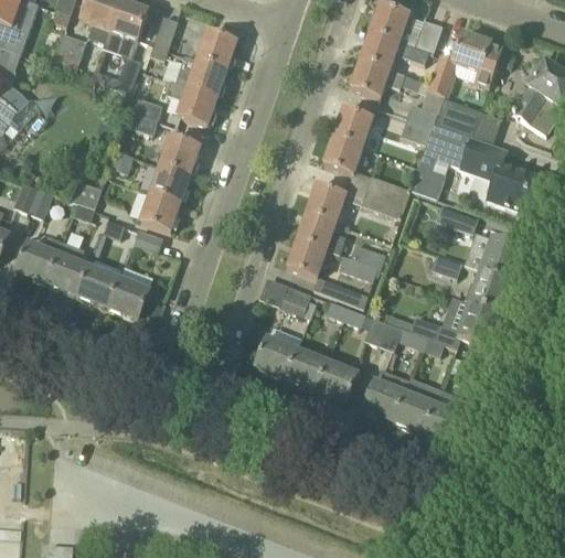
[(0,0),(0,23),(16,29),(28,33),(38,4),(24,0),(0,0)]
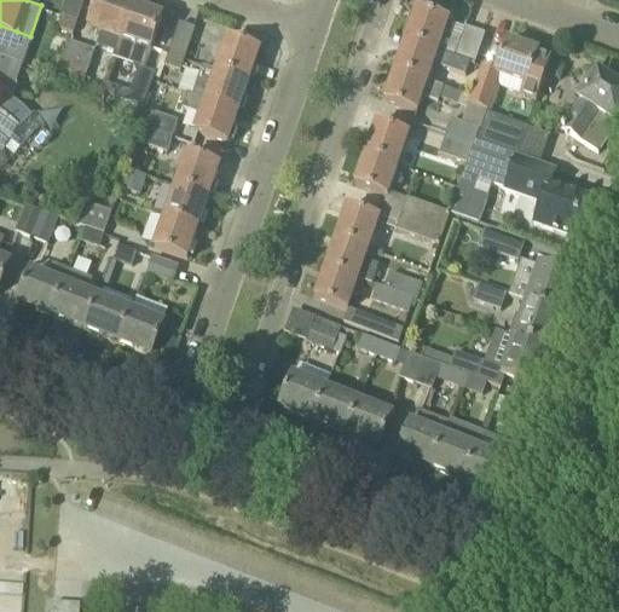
[(64,0),(61,12),(77,18),(82,0),(64,0)]
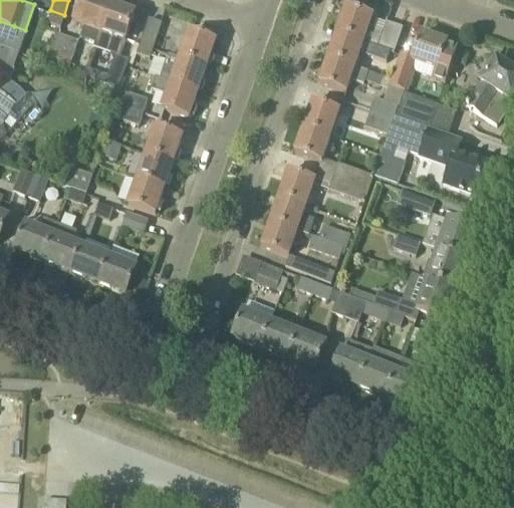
[(94,39),(108,1),(105,0),(79,0),(72,20),(83,24),(79,34),(94,39)]
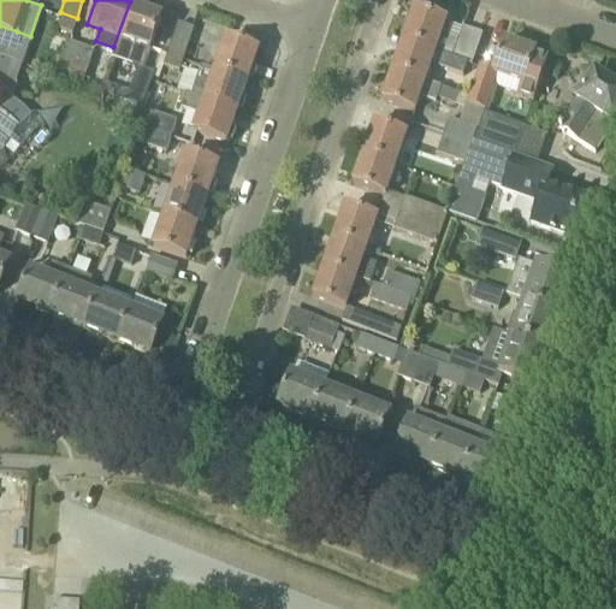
[(142,64),(149,46),(161,12),(130,1),(113,47),(112,53),(142,64)]
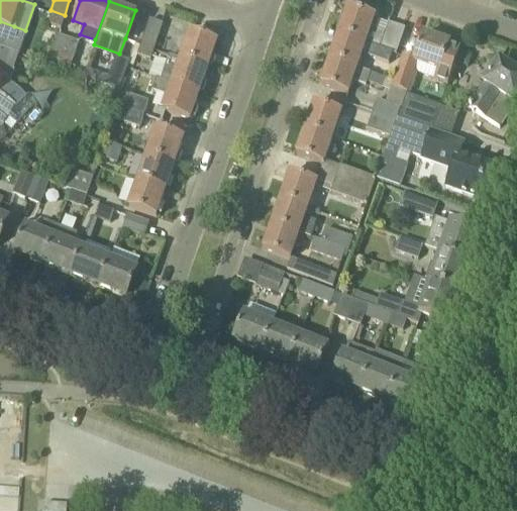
[(396,50),(399,43),(405,24),(388,18),(384,30),(371,26),(375,13),(347,4),(342,18),(339,18),(337,25),(339,27),(338,30),(366,39),(379,44),(396,50)]
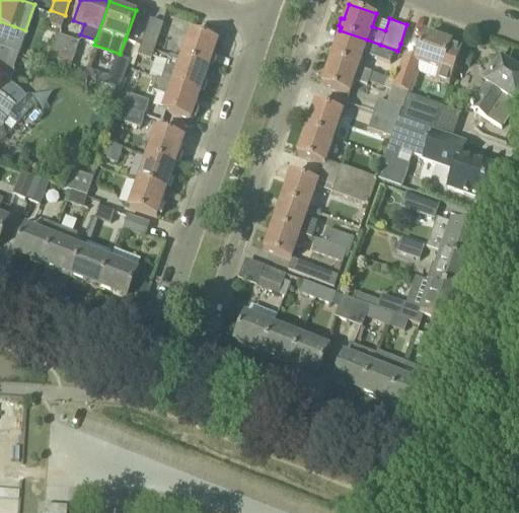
[(51,10),(48,20),(61,24),(65,15),(51,10)]
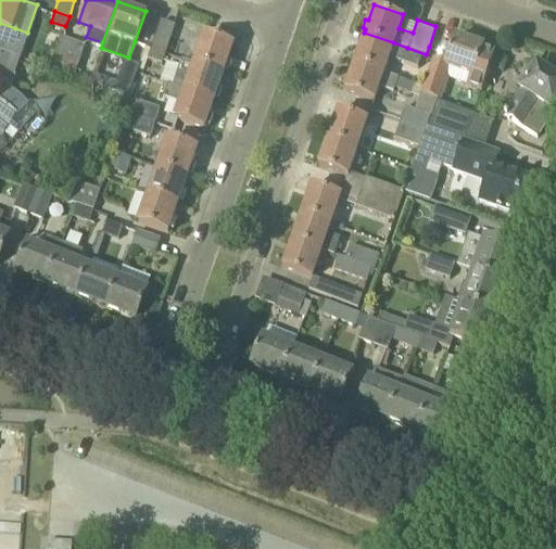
[(161,16),(153,37),(151,45),(165,49),(175,22),(161,16)]
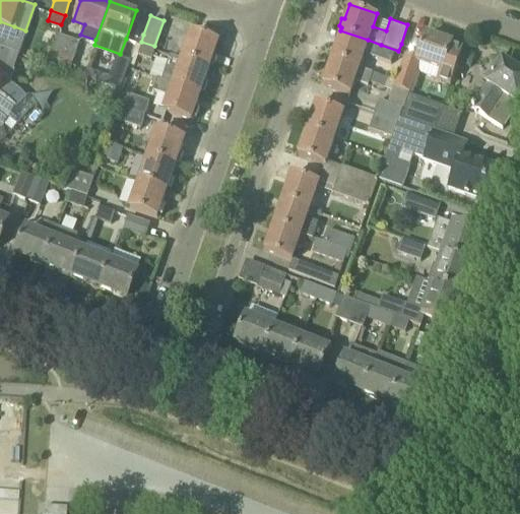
[(190,29),(182,56),(209,65),(218,39),(190,29)]
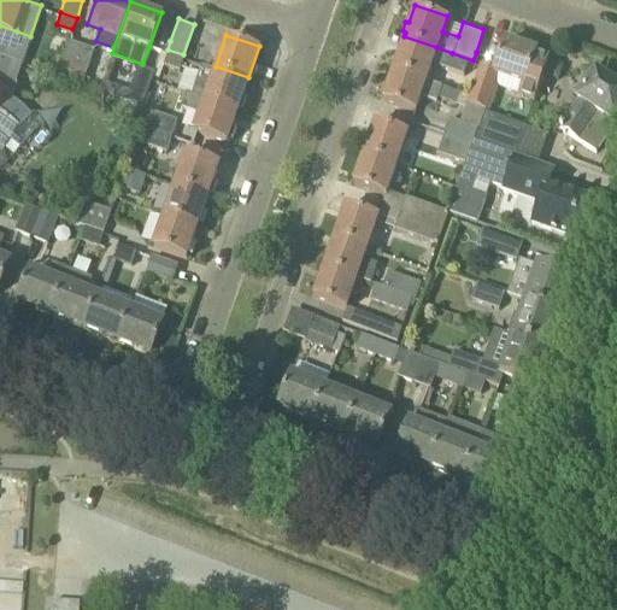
[(427,77),(436,47),(404,36),(393,65),(427,77)]
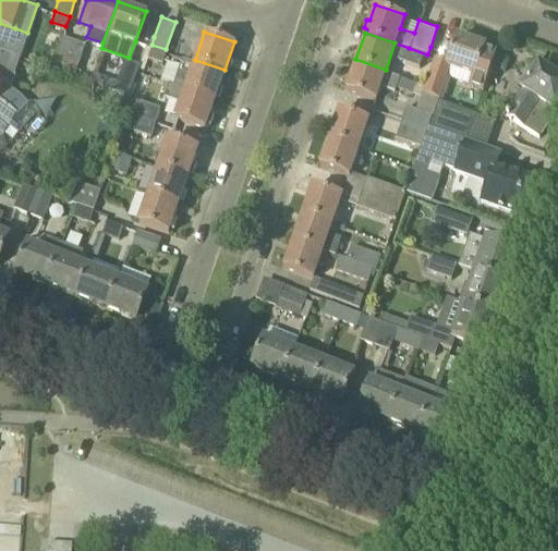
[(448,62),(472,71),(469,82),(483,87),(496,50),(484,46),(485,43),(457,33),(448,59),(447,62),(448,62)]
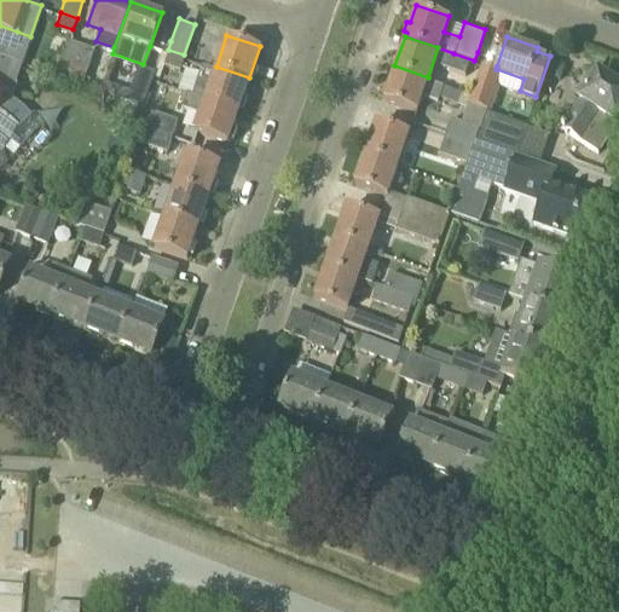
[(57,71),(82,81),(88,63),(76,59),(82,41),(70,38),(57,71)]
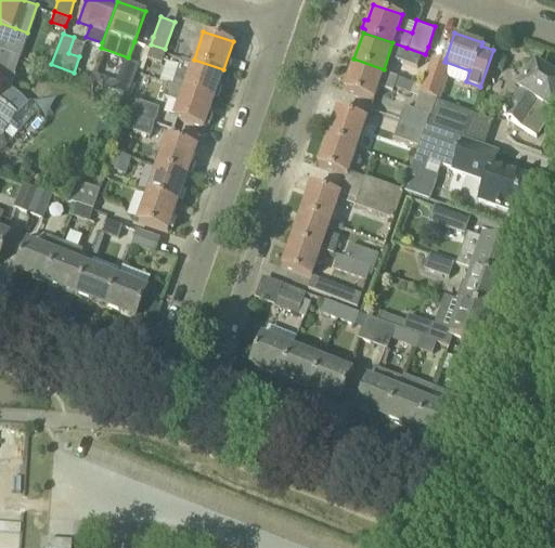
[(160,60),(165,49),(151,44),(146,55),(160,60)]
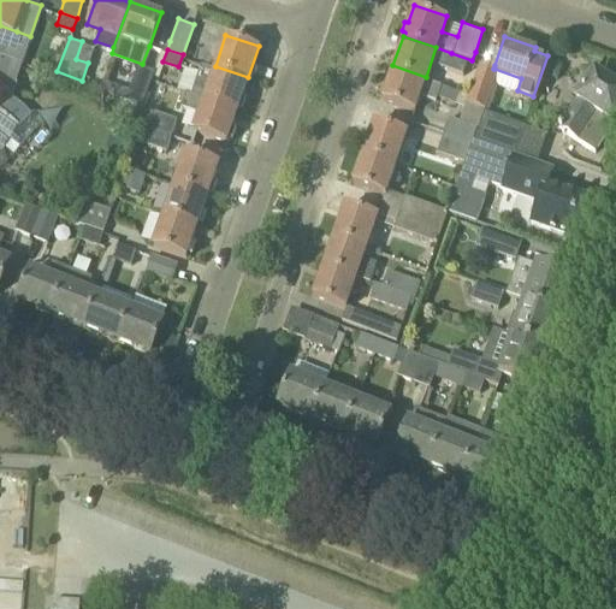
[(22,60),(0,52),(0,147),(4,145),(3,143),(17,124),(31,111),(23,102),(11,93),(22,60)]
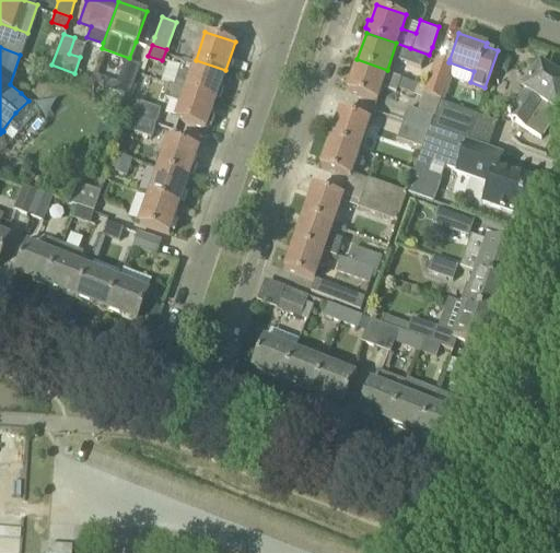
[(410,48),(407,57),(426,63),(429,55),(410,48)]
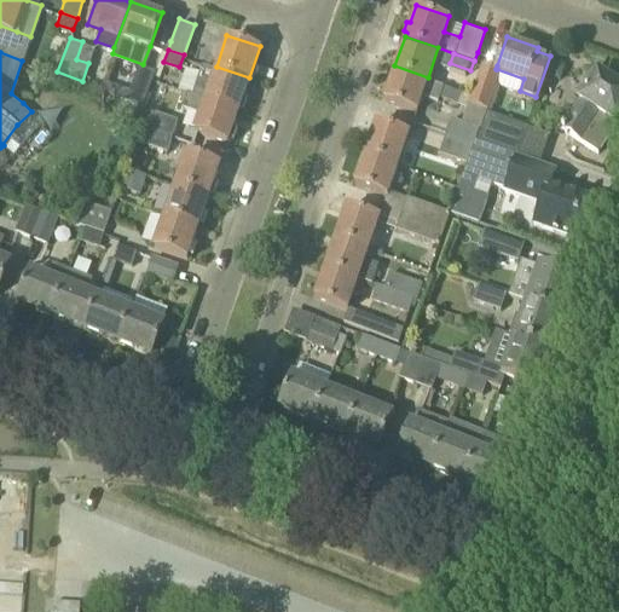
[(493,80),(497,69),(496,69),(497,65),(481,59),(474,82),(468,99),(490,107),(499,81),(493,80)]
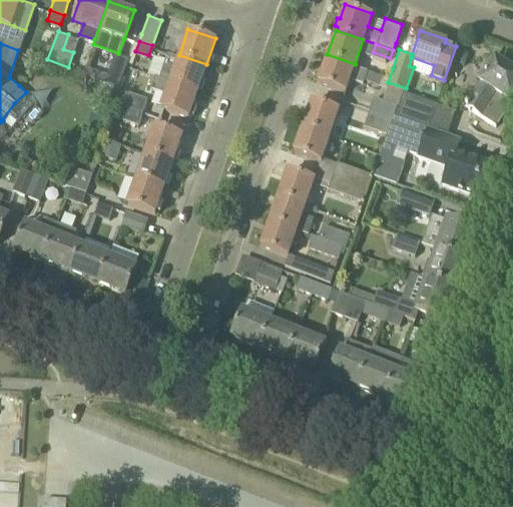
[(197,89),(206,64),(179,55),(167,51),(159,75),(197,89)]
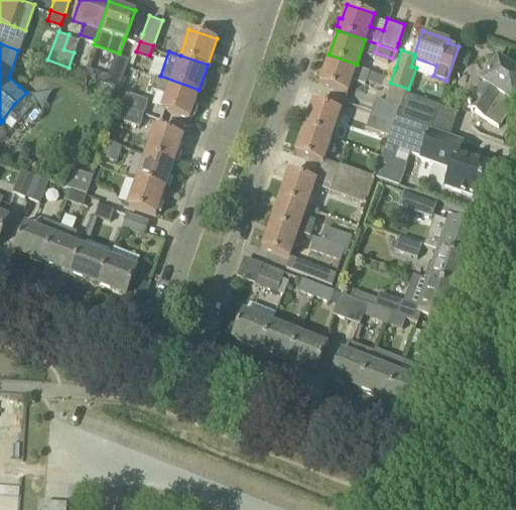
[(385,75),(357,65),(329,54),(320,80),(348,91),(353,77),(365,82),(366,78),(382,84),(385,75)]
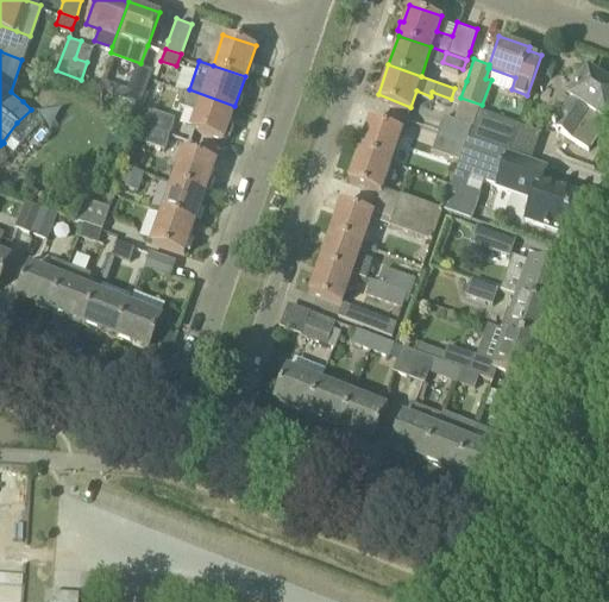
[(608,112),(608,81),(588,67),(552,123),(588,145),(608,112)]
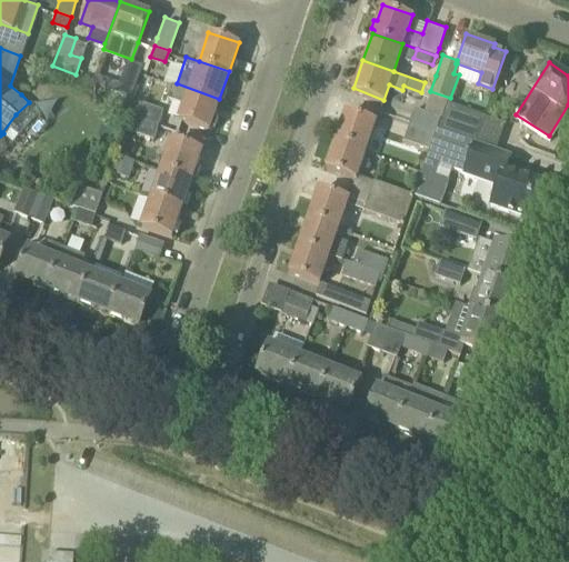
[(96,71),(91,81),(105,86),(108,76),(96,71)]
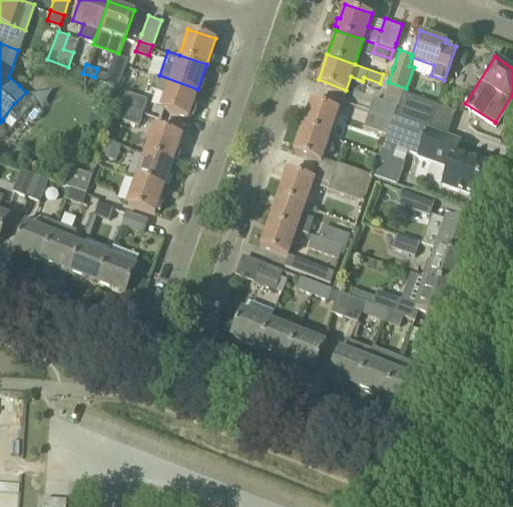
[(151,86),(166,91),(161,106),(188,115),(197,89),(159,75),(155,74),(151,86)]
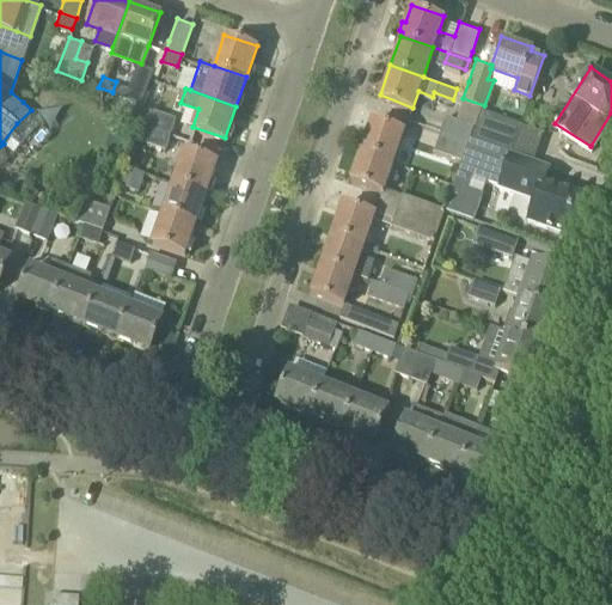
[(138,120),(139,121),(170,130),(176,115),(144,103),(138,120)]
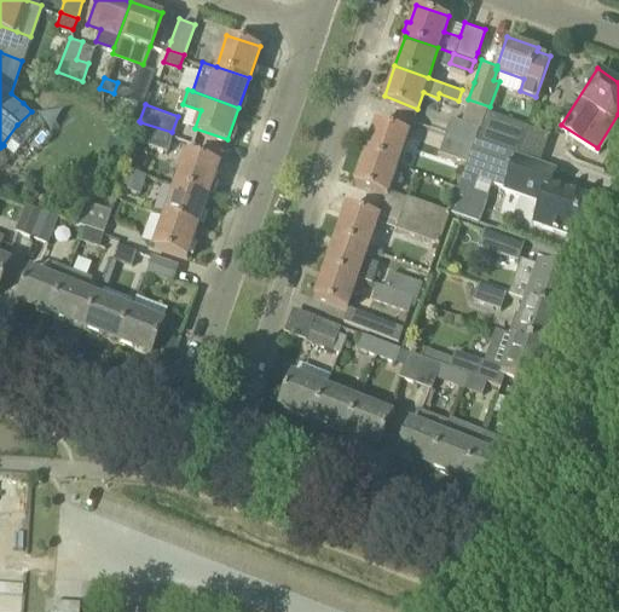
[(478,125),(474,134),(518,150),(527,123),(485,108),(478,125)]
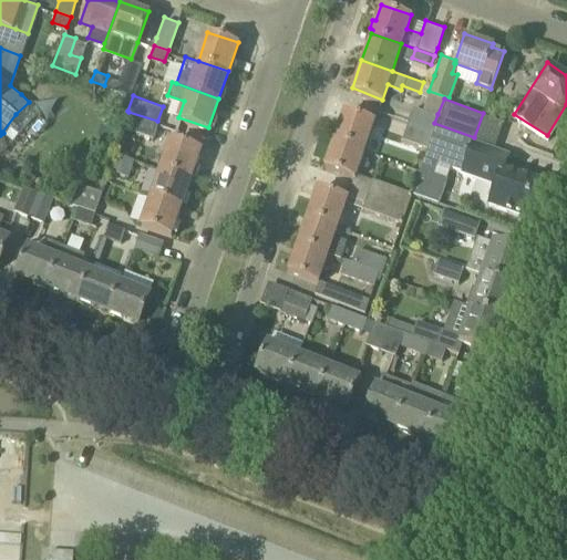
[(413,105),(409,120),(433,128),(434,123),(437,114),(413,105)]
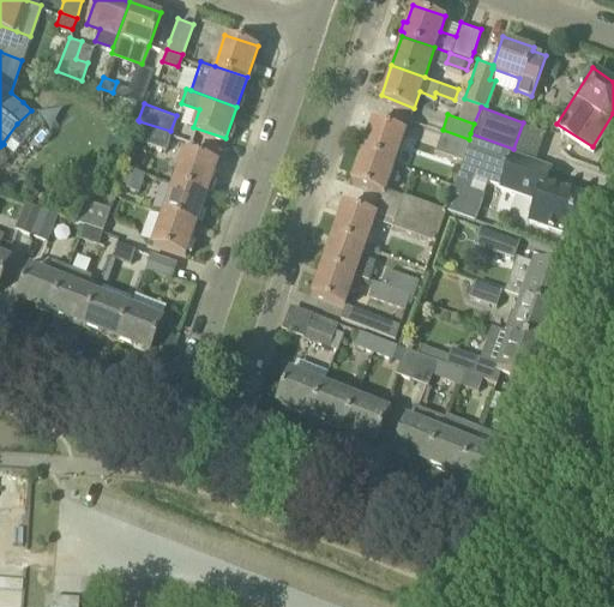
[(362,149),(396,160),(407,130),(373,118),(362,149)]
